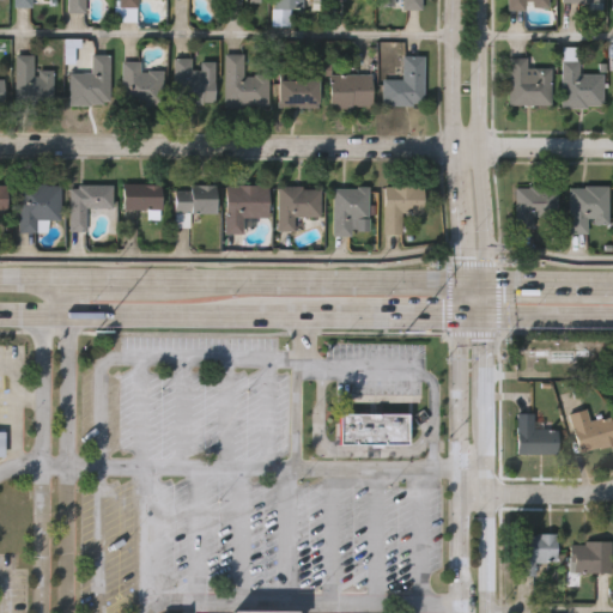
[(67,0),(90,0),(90,14),(67,14),(67,0)]
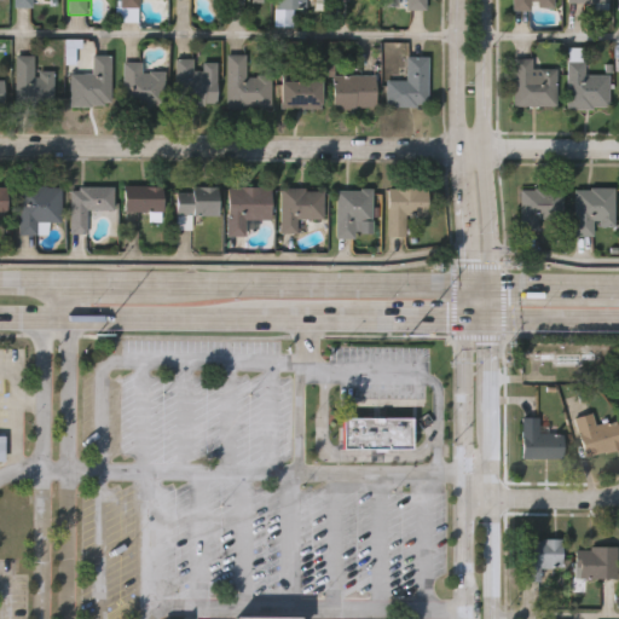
[(139,0),(139,10),(120,10),(120,0),(139,0)]
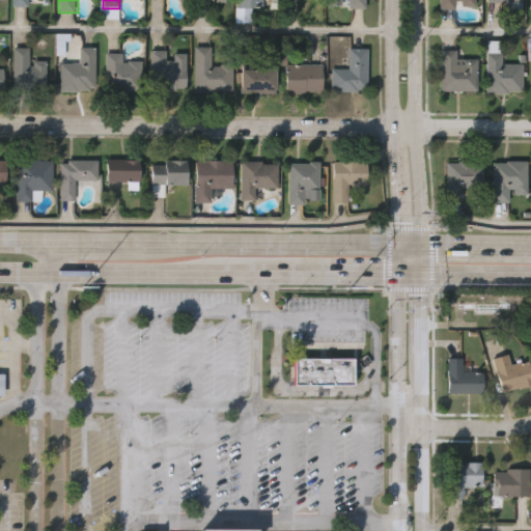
[(236,0),(238,8),(263,8),(262,0),(236,0)]
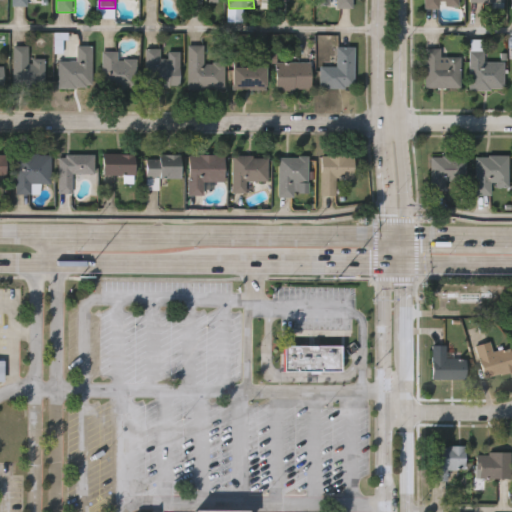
[(335,7),(335,0),(329,0),(329,5),(316,5),(316,0),(352,0),(352,8),(335,7)]
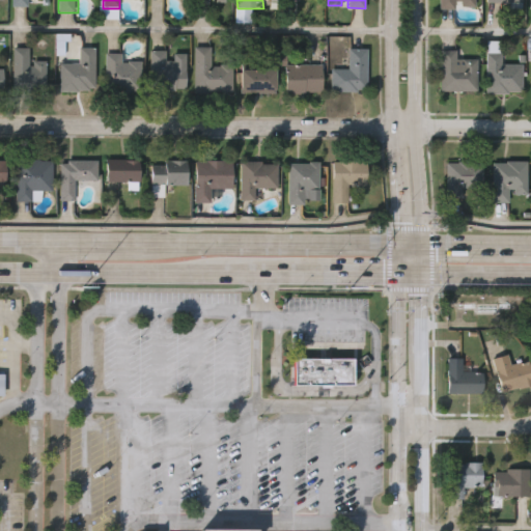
[(438,8),(438,0),(473,0),(473,8),(438,8)]
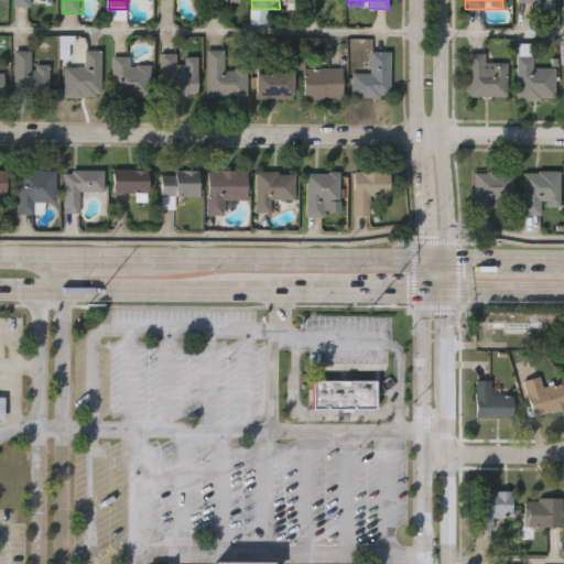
[(224,50),(224,69),(247,69),(247,98),(207,99),(206,51),(224,50)]
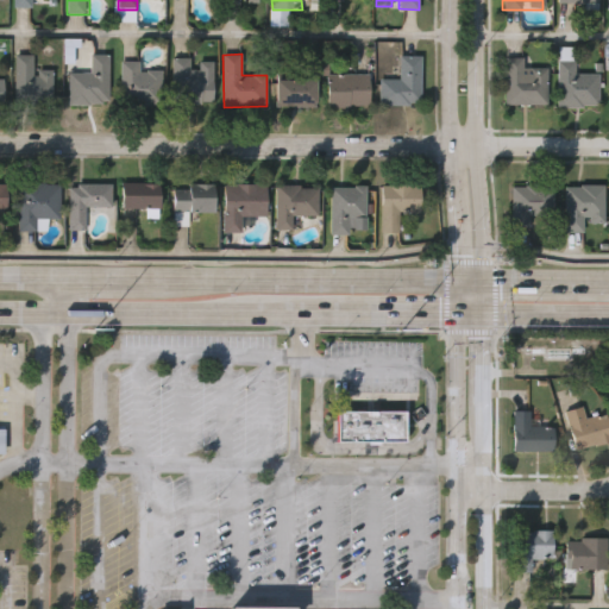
[(52,70),(52,105),(16,105),(16,55),(32,55),(32,70),(52,70)]
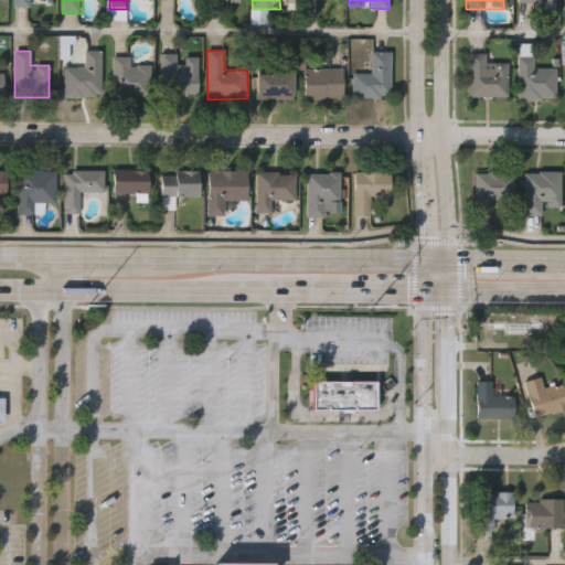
[(100,51),(100,97),(62,97),(62,66),(83,66),(83,51),(100,51)]
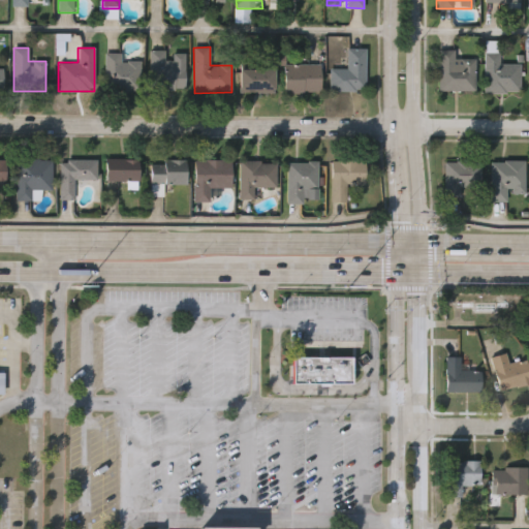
[(366,49),(366,91),(331,91),(331,68),(347,68),(347,49),(366,49)]
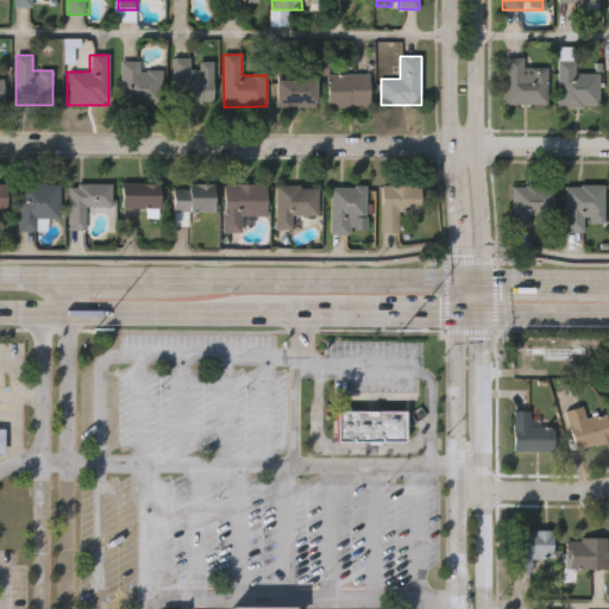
[(545,105),(503,105),(503,58),(522,58),(522,68),(545,68),(545,105)]
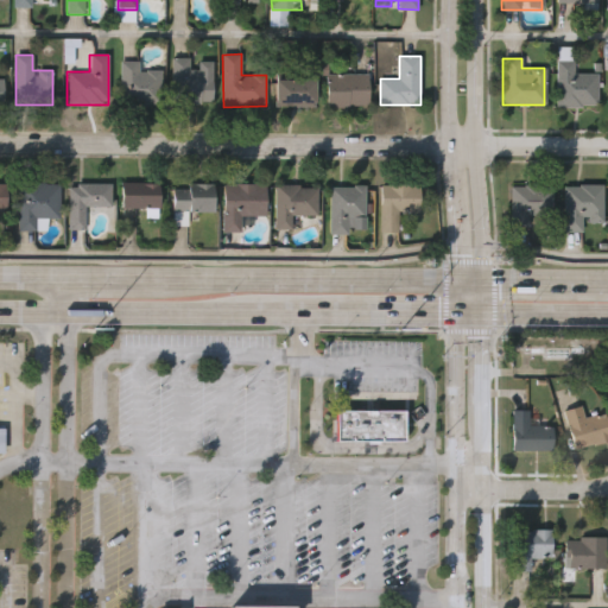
[(172,59),(213,59),(213,105),(172,105),(172,59)]
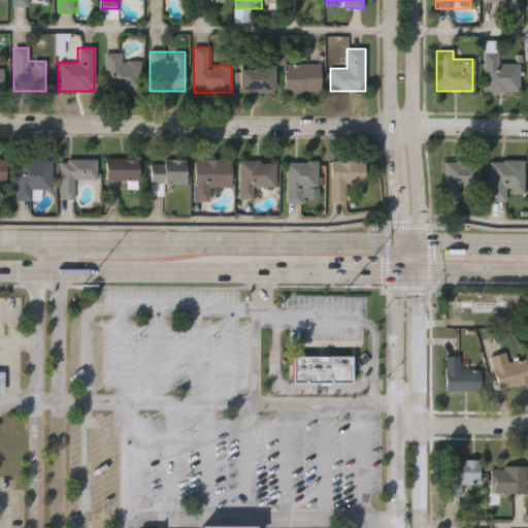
[(121,62),(140,62),(140,92),(104,92),(104,54),(121,54),(121,62)]
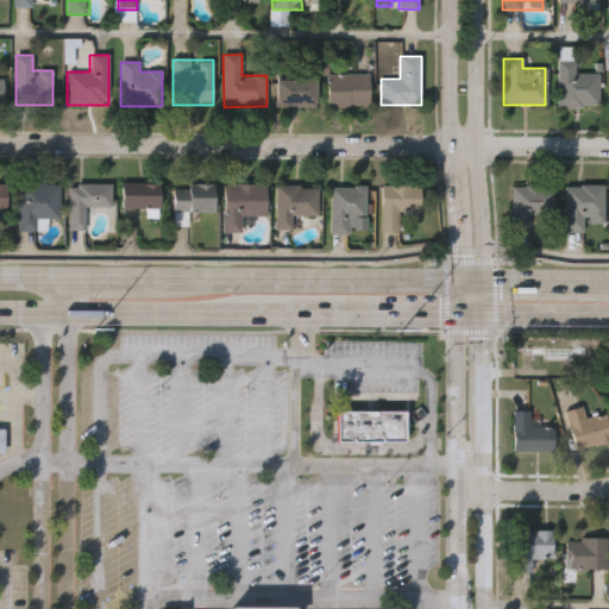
[(597,75),(597,108),(557,108),(557,62),(573,62),(573,75),(597,75)]
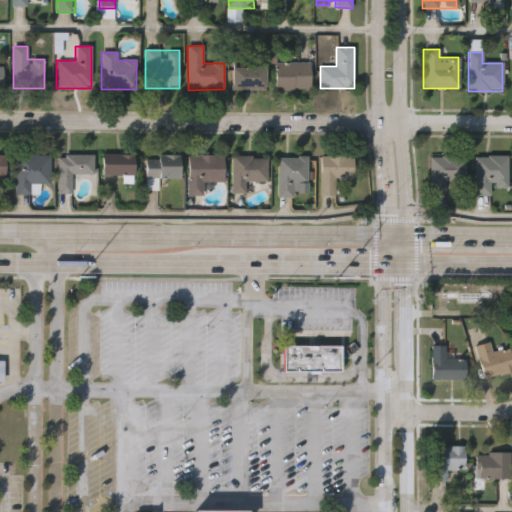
[(275,90),(275,62),(310,62),(310,90),(275,90)]
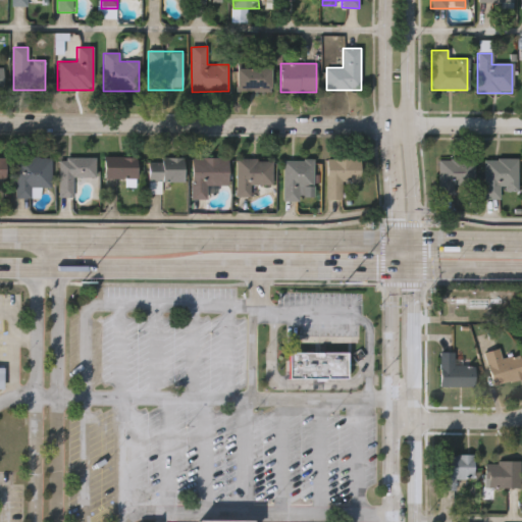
[(236,92),(236,68),(269,68),(269,92),(236,92)]
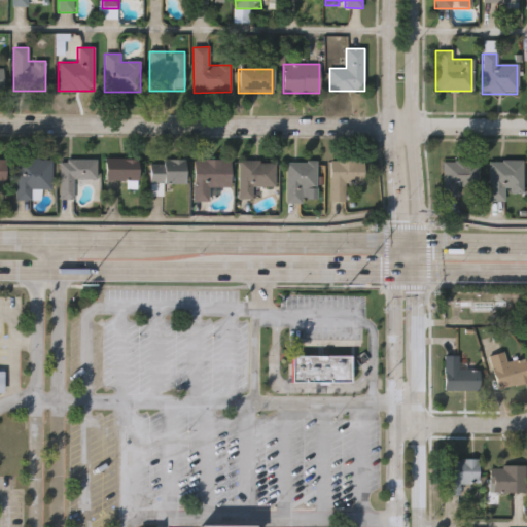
[(51,159),(51,189),(41,189),(41,200),(16,200),(16,159),(51,159)]
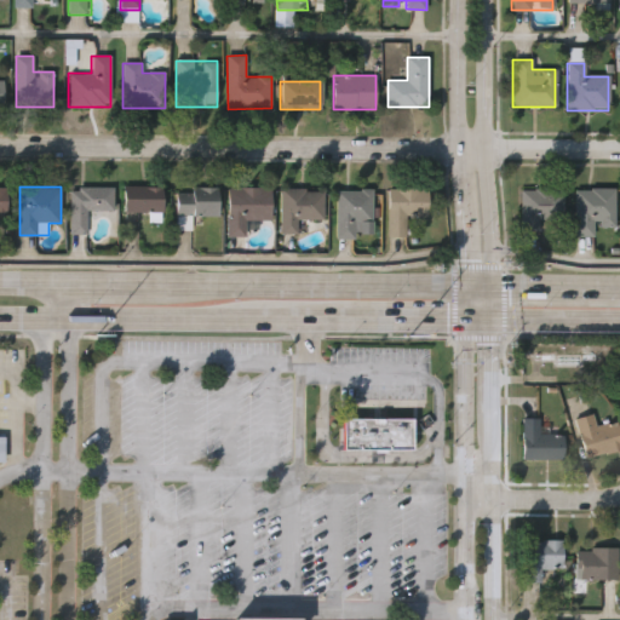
[(113,187),(113,211),(86,211),(86,234),(70,234),(70,187),(113,187)]
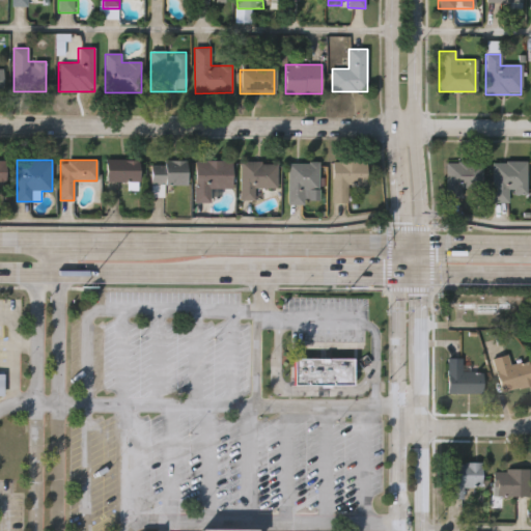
[(105,183),(105,160),(138,160),(138,183),(105,183)]
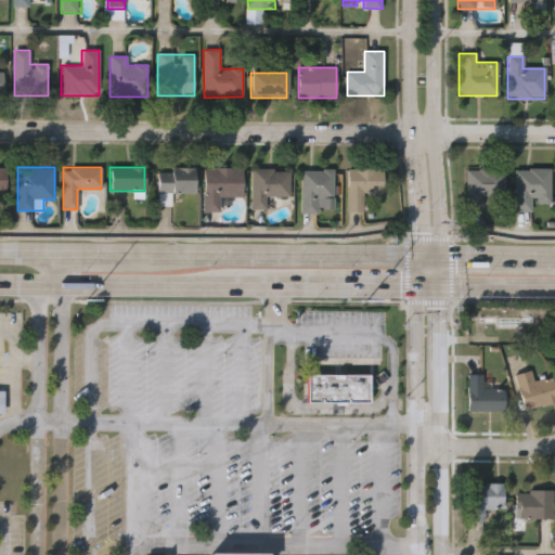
[(193,167),(193,193),(168,193),(168,206),(158,206),(158,167),(193,167)]
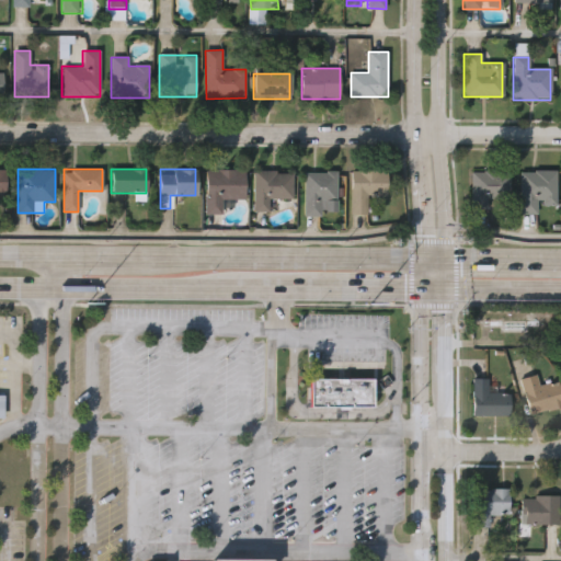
[(244,199),(222,199),(222,214),(206,214),(206,170),(244,170),(244,199)]
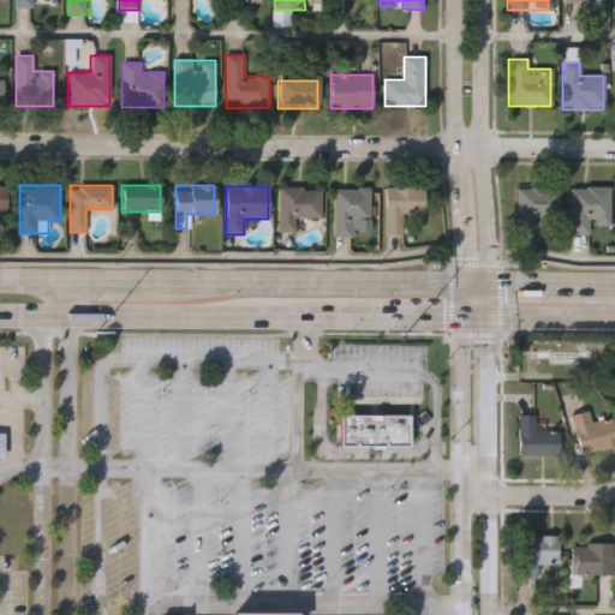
[(296,219),(296,231),(278,231),(278,187),(322,187),(322,219),(296,219)]
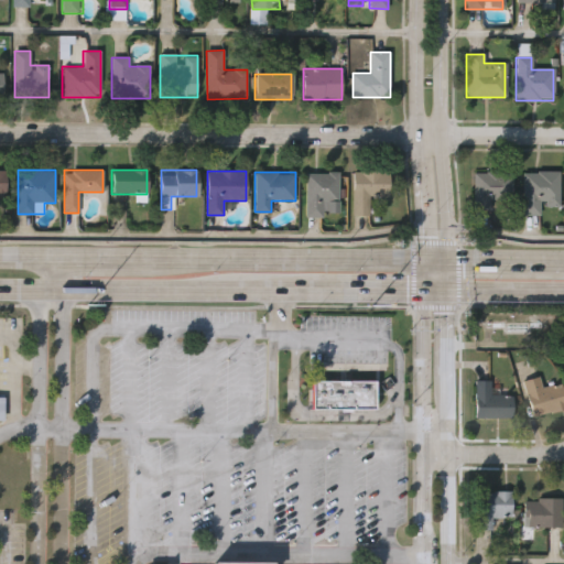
[(338,202),(328,202),(328,216),(307,216),(307,172),(338,172),(338,202)]
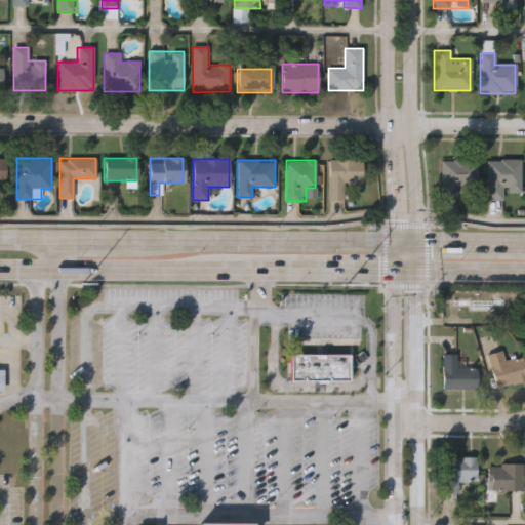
[(328,201),(328,160),(362,160),(362,183),(344,183),(344,201),(328,201)]
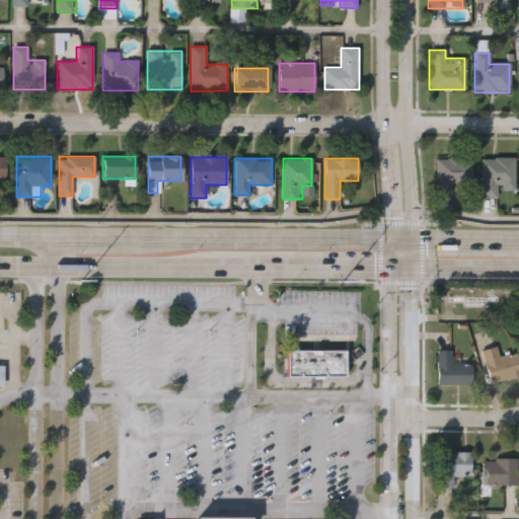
[(450,194),(434,194),(435,158),(470,159),(469,183),(451,182),(450,194)]
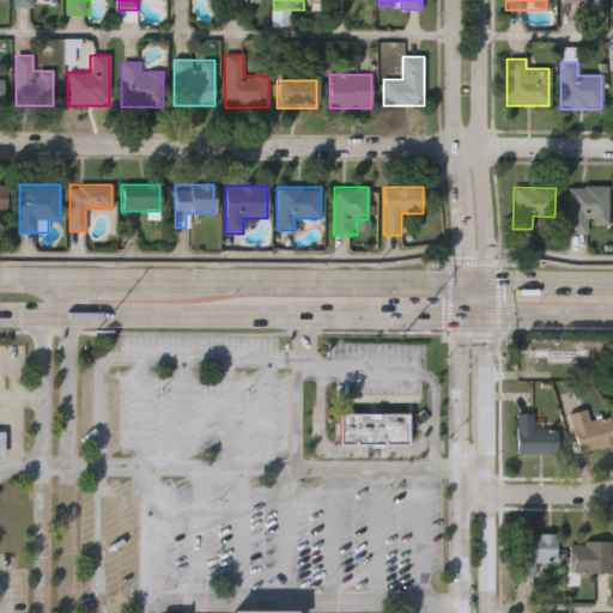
[(587,234),(566,234),(566,187),(607,187),(607,226),(587,226),(587,234)]
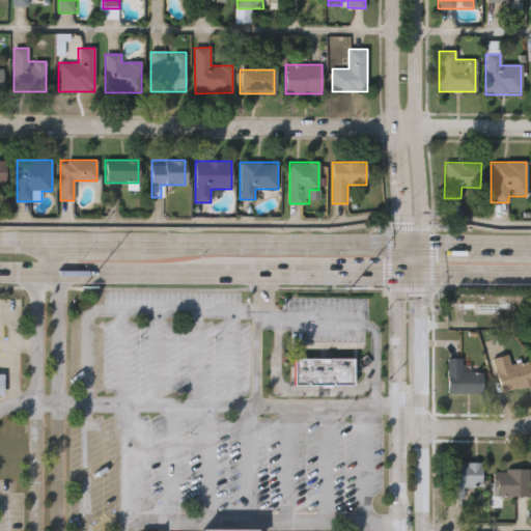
[(507,364),(527,361),(530,386),(496,391),(491,357),(506,355),(507,364)]
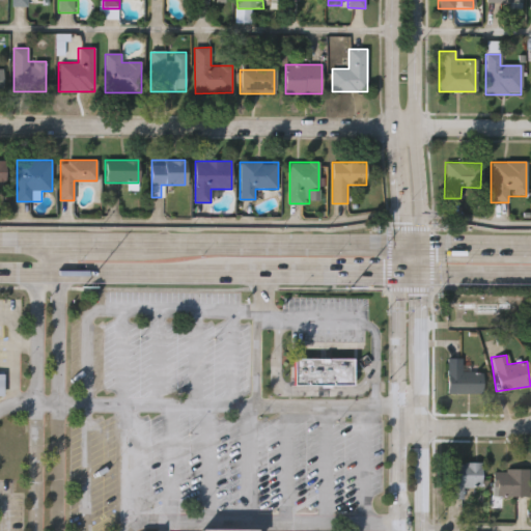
[(353,357),(353,384),(294,384),(294,357),(353,357)]
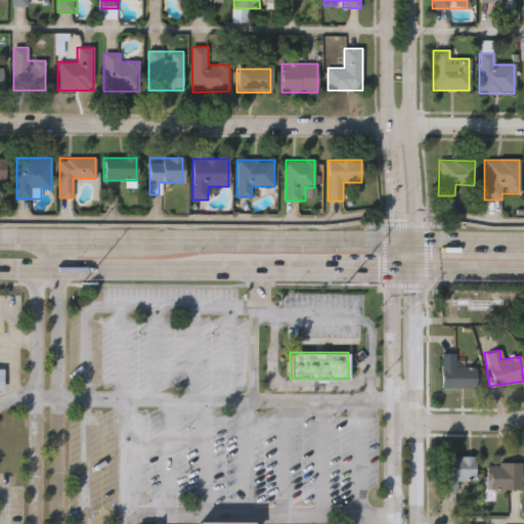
[(439,387),(439,352),(453,352),(453,366),(474,366),(474,387),(439,387)]
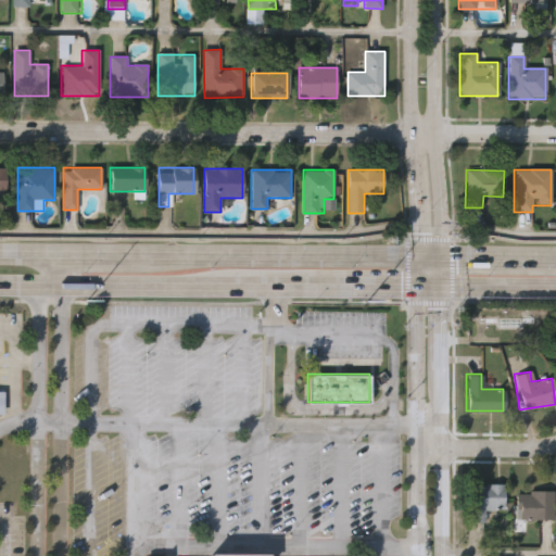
[(502,509),(482,509),(482,521),(466,521),(466,484),(502,484),(502,509)]
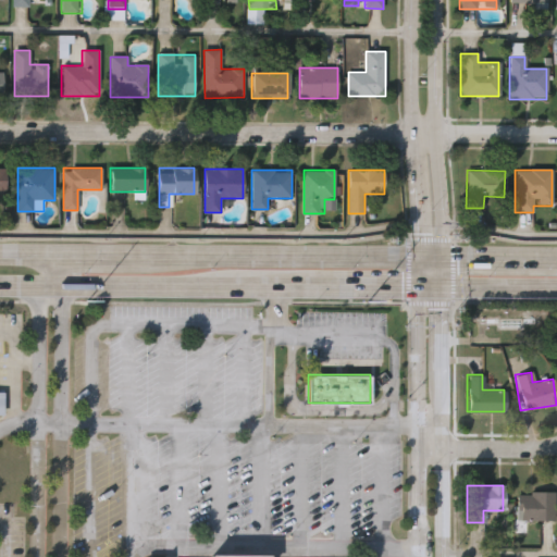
[(554,492),(554,520),(520,520),(520,492),(554,492)]
